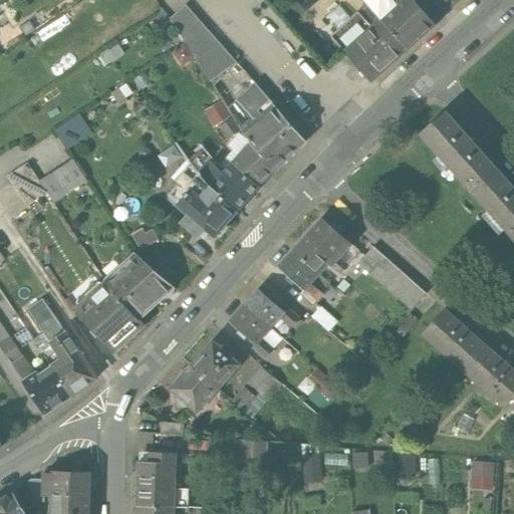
[(434,26),(411,0),(395,0),(393,2),(391,0),(362,0),(367,6),(380,20),(407,50),(434,26)]
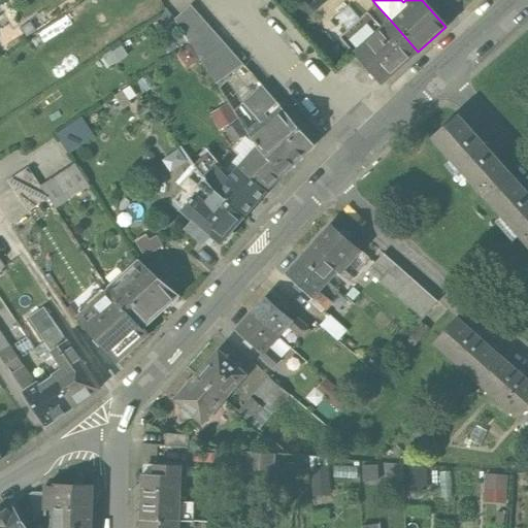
[(243,65),(191,5),(174,20),(215,81),(243,65)]
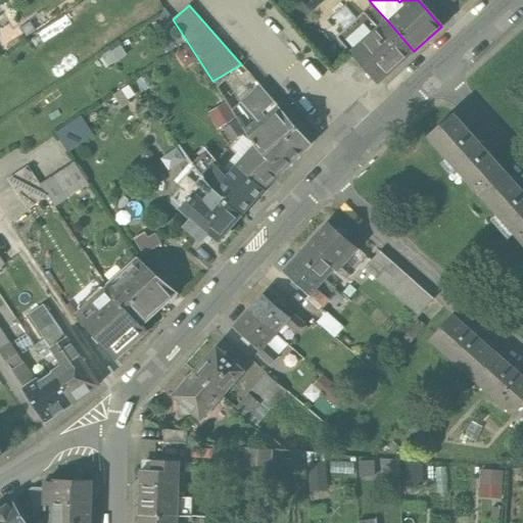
[(378,28),(366,13),(338,38),(378,83),(414,51),(387,20),(378,28)]
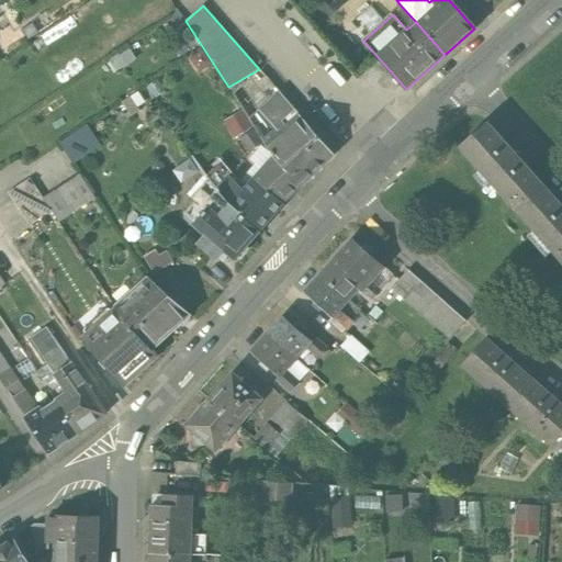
[(330,148),(279,92),(259,110),(277,130),(268,137),(271,141),(266,146),(272,156),(266,164),(293,193),(325,163),(323,155),(330,148)]
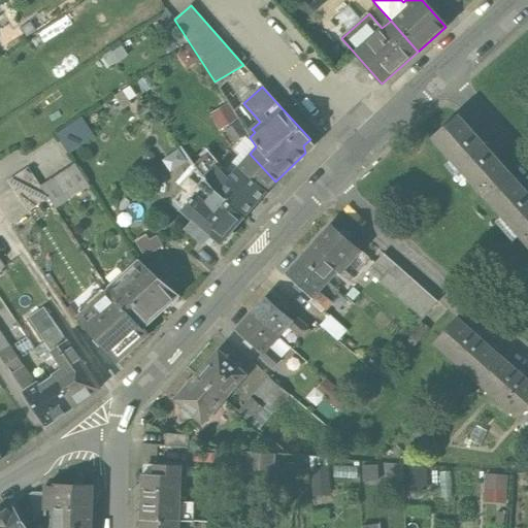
[(485,198),(509,175),(456,116),(431,138),(485,198)]
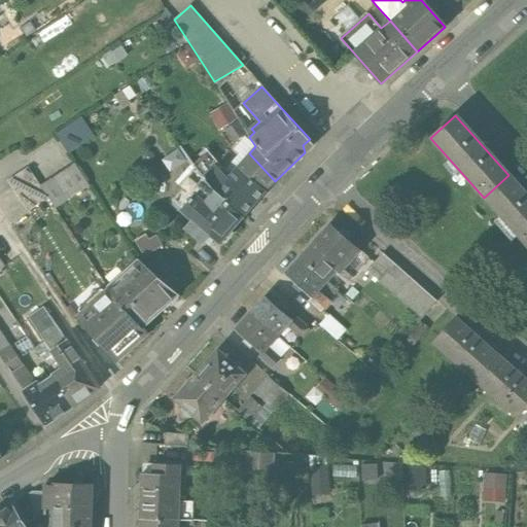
[(81,118),(58,135),(69,153),(94,137),(81,118)]
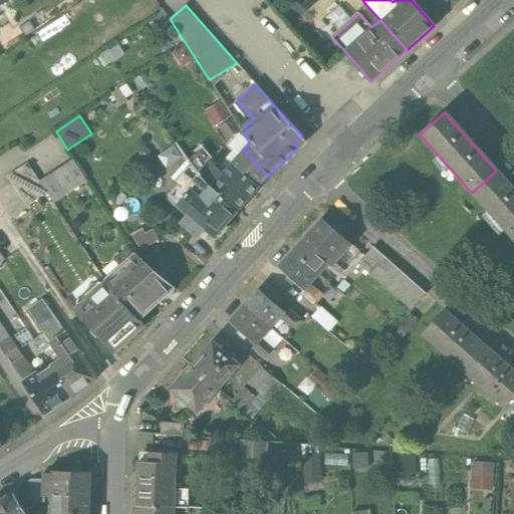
[(232,116),(218,125),(226,139),(240,130),(232,116)]
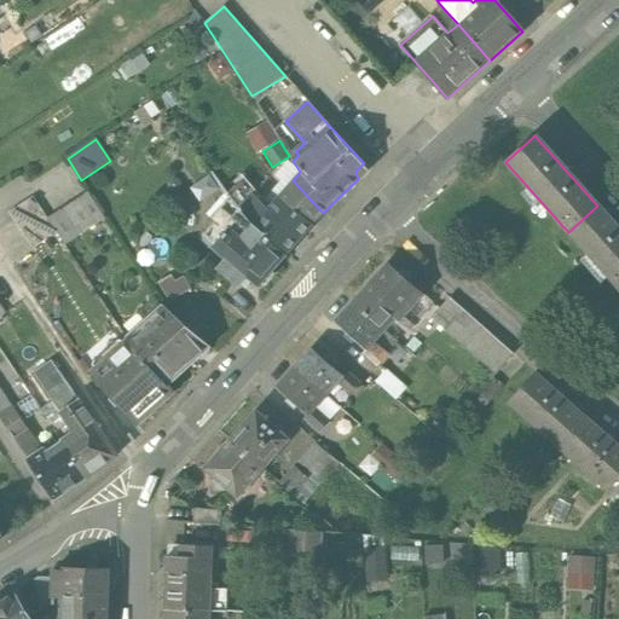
[(293,180),(266,210),(260,204),(247,220),(285,254),(311,224),(323,213),(293,180)]
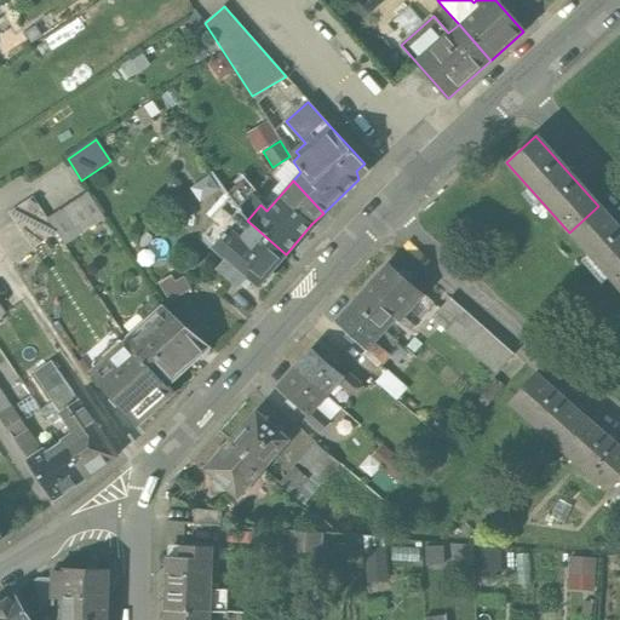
[(260,205),(241,182),(227,195),(239,213),(247,220),(260,205)]
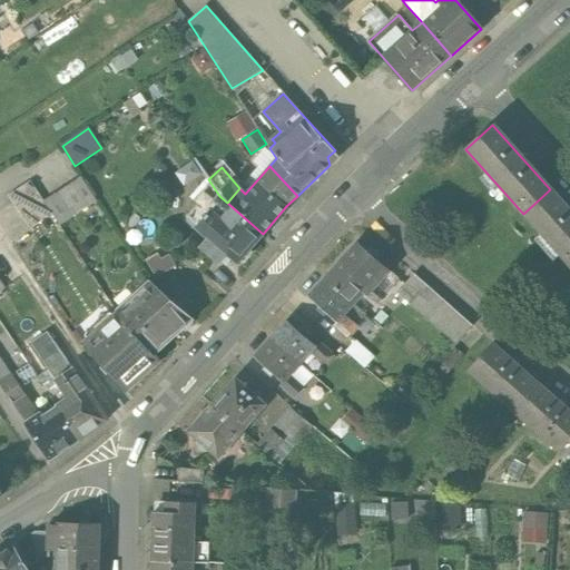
[(78,177),(42,203),(50,214),(58,226),(94,200),(78,177)]
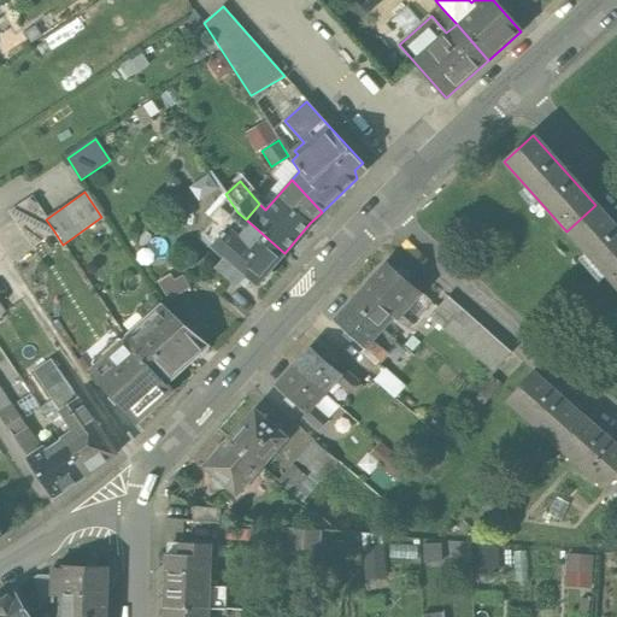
[(246,219),(238,212),(225,194),(206,215),(210,218),(213,222),(201,235),(213,246),(225,257),(216,268),(238,287),(247,276),(257,285),(259,281),(263,285),(272,274),(269,270),(285,253),(246,219)]
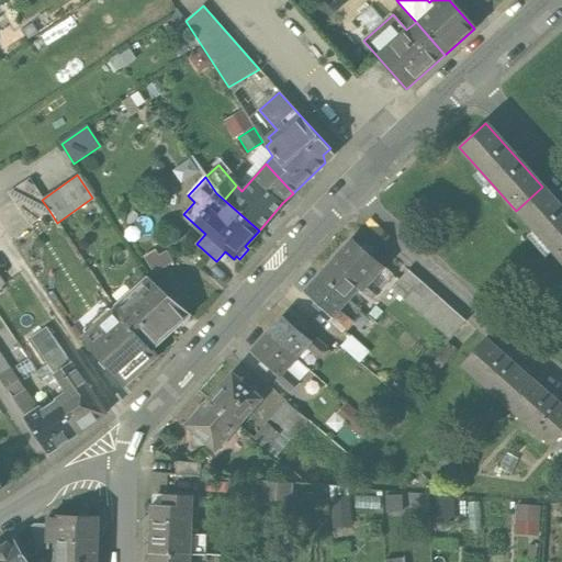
[(27,178),(6,193),(26,225),(49,211),(42,200),(27,178)]
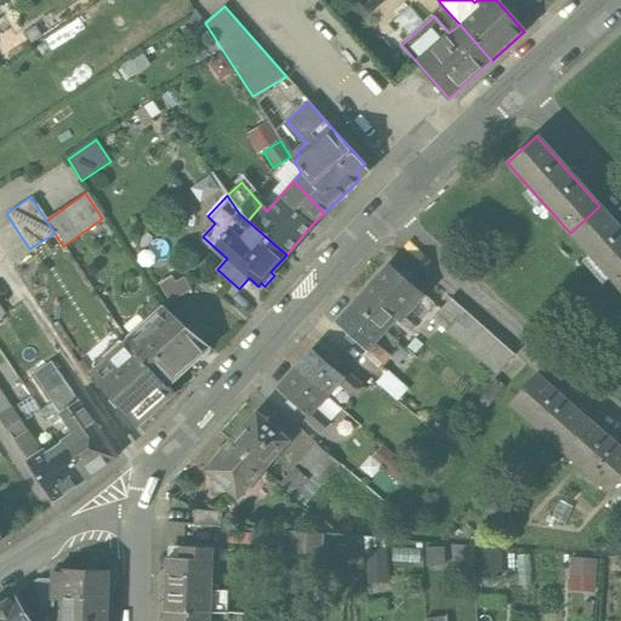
[(620,289),(620,231),(599,206),(570,233),(620,289)]
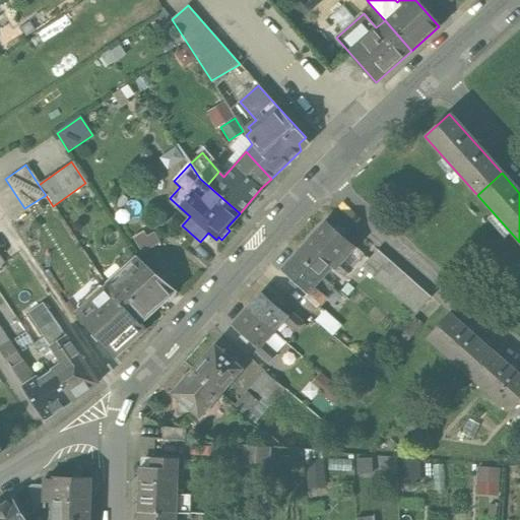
[(354,248),(324,220),(295,254),(321,278),(330,268),(342,278),(349,270),(341,263),(354,248)]
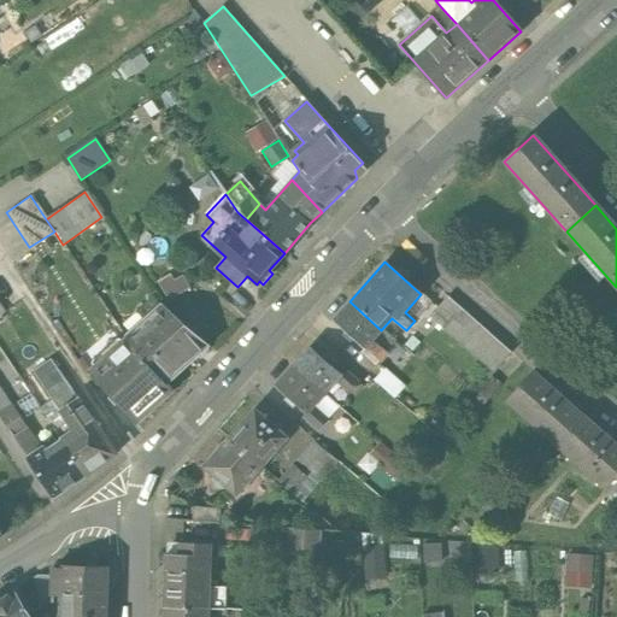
[(511,353),(448,298),(429,318),(493,374),(511,353)]
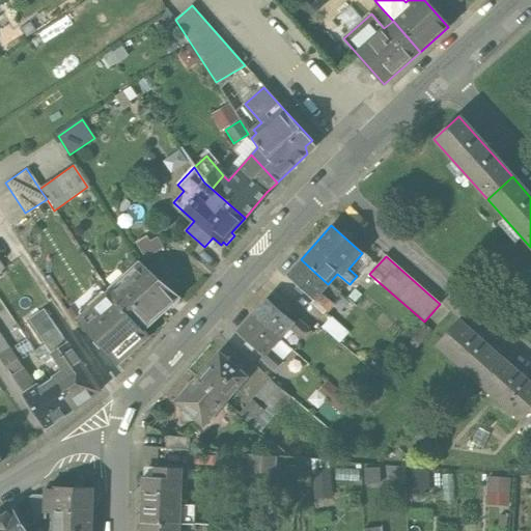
[(328,284),(301,259),(285,277),(313,301),(310,305),(322,315),(331,305),(323,299),(324,297),(320,294),(328,284)]
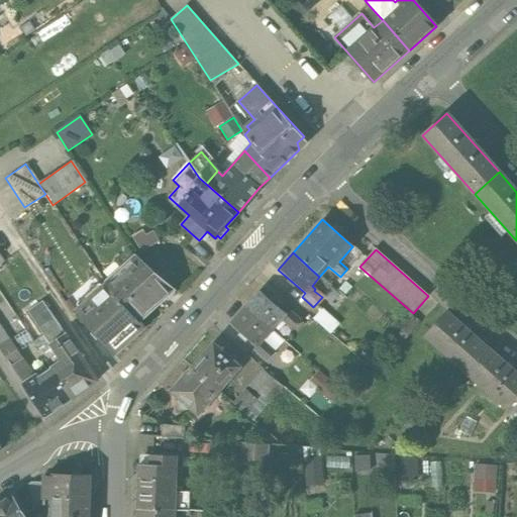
[(139,259),(108,288),(139,322),(175,290),(139,259)]
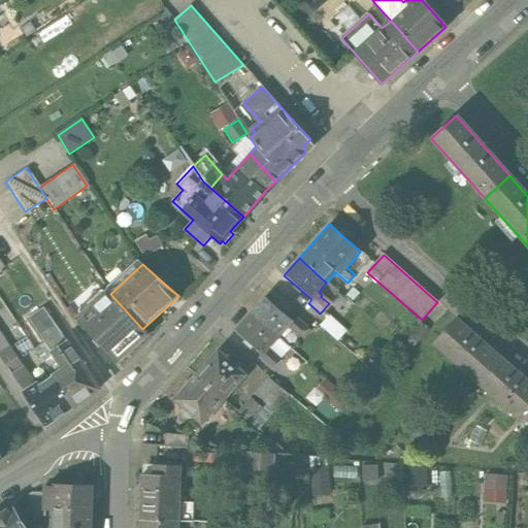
[(352,295),(348,291),(342,296),(353,305),(356,301),(351,296),(352,295)]
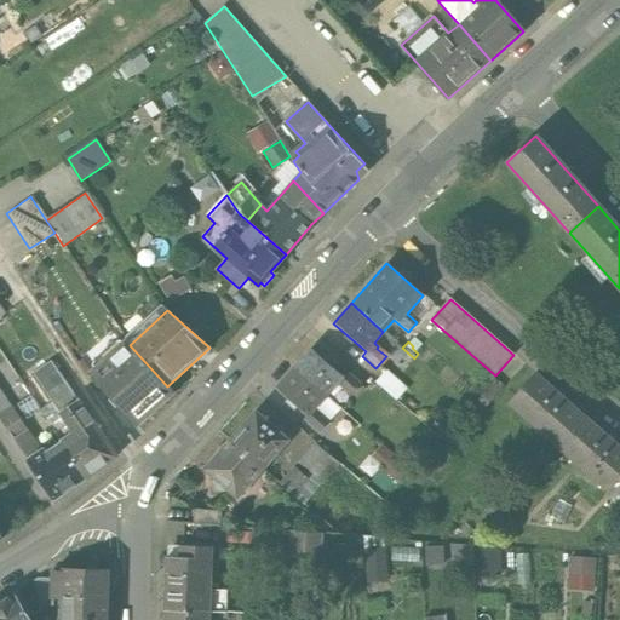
[(130,345),(127,343),(90,375),(135,425),(172,392),(130,345)]
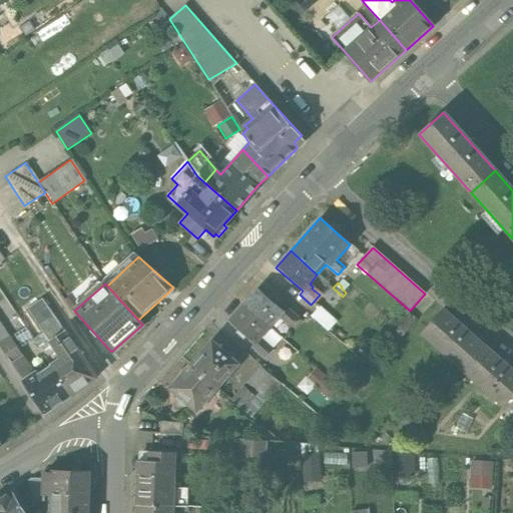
[(285,312),(258,288),(242,306),(270,329),(278,320),(282,324),(284,322),(291,329),(299,319),(287,309),(285,312)]
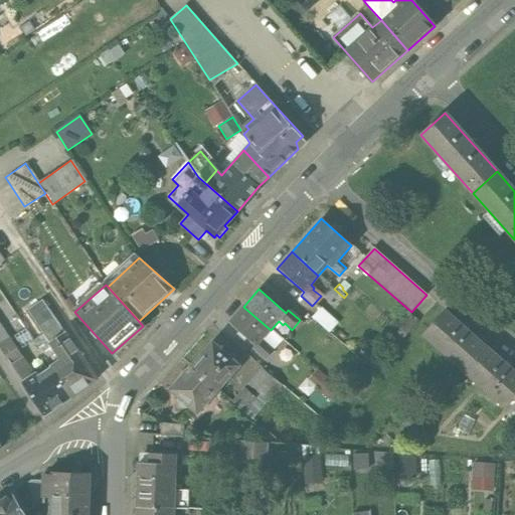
[(344,298),(334,289),(329,295),(339,304),(344,298)]
